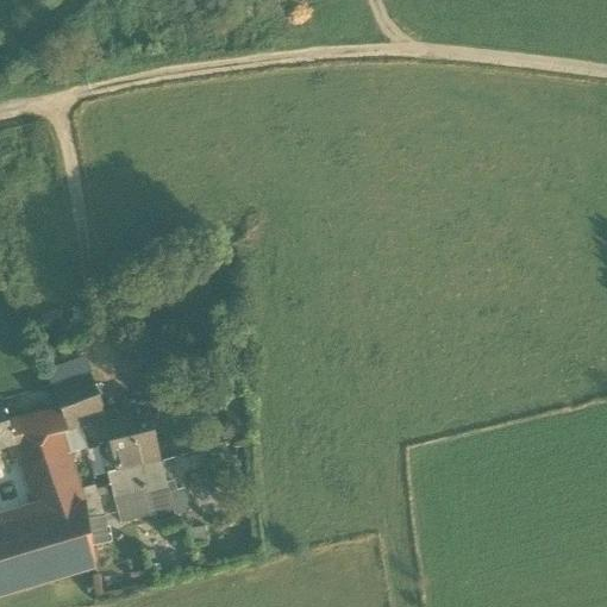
[(48,371),(54,387),(92,373),(86,357),(48,371)]
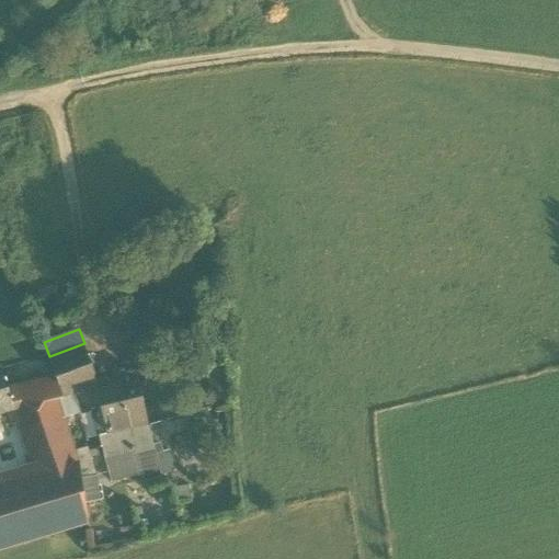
[(57,378),(60,388),(71,384),(94,375),(95,374),(84,343),(49,356),(57,378)]
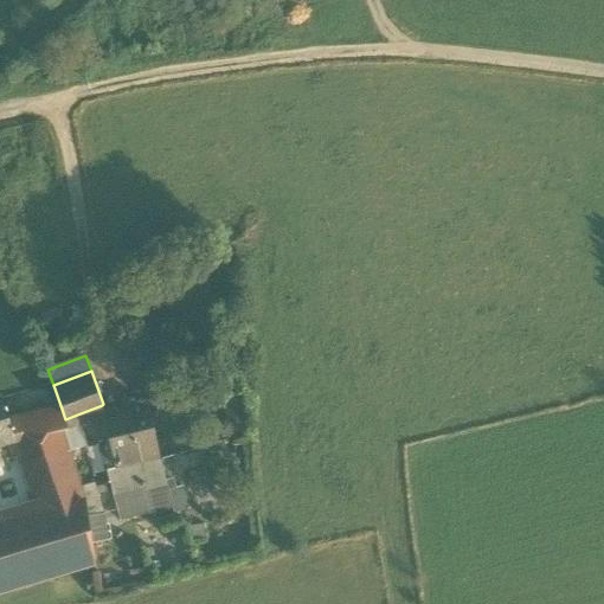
[(225,398),(229,431),(250,429),(246,396),(225,398)]
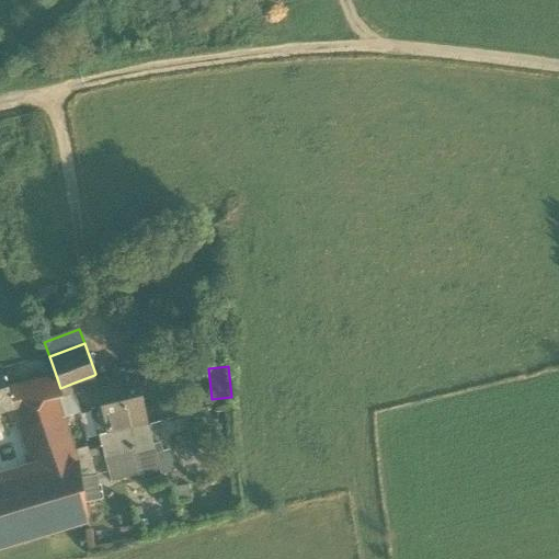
[(21,425),(35,477),(80,465),(76,449),(65,417),(70,415),(65,394),(63,395),(60,388),(57,378),(11,391),(2,369),(0,369),(0,414),(10,412),(14,426),(21,425)]
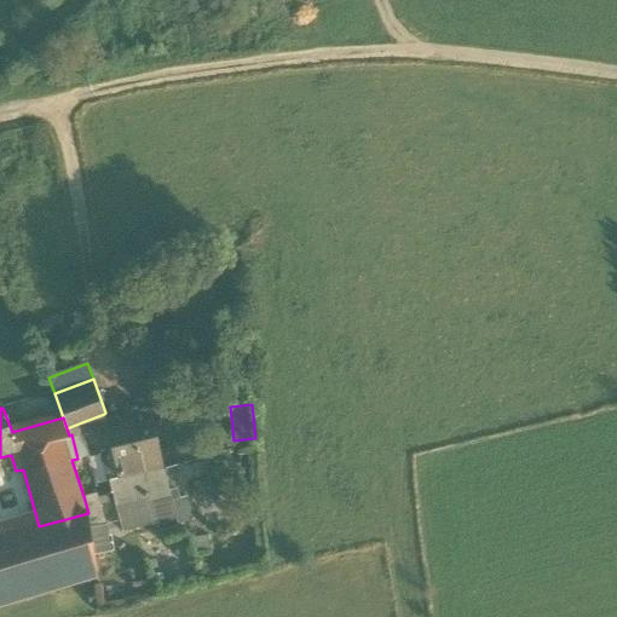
[(102,453),(110,482),(165,467),(149,409),(105,420),(104,421),(111,449),(102,451),(102,453)]
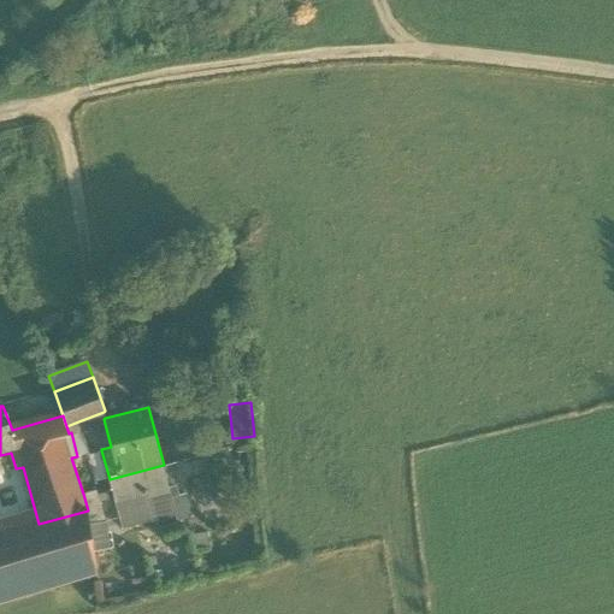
[(104,412),(78,421),(81,431),(88,454),(101,450),(101,449),(111,447),(104,419),(105,418),(104,412)]
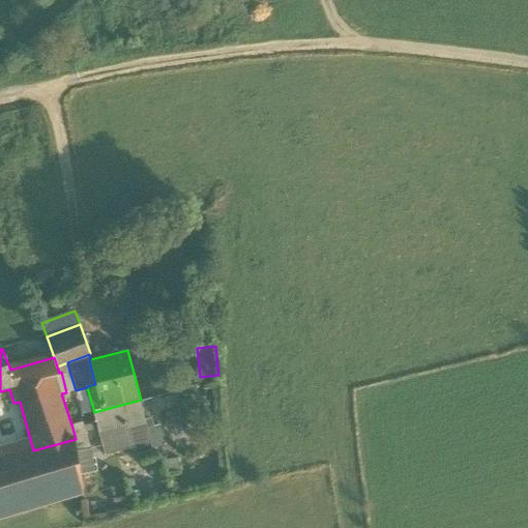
[(59,373),(61,372),(69,371),(67,362),(57,367),(59,373)]
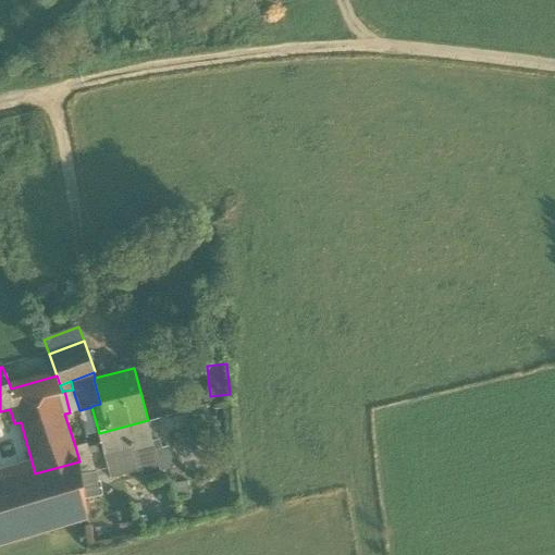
[(79,410),(73,390),(64,391),(70,412),(79,410)]
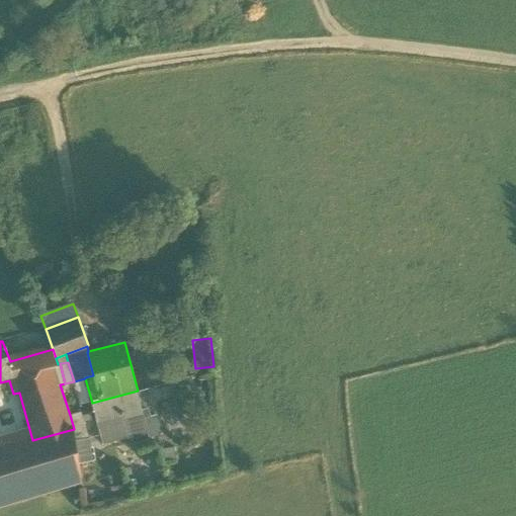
[(143,412),(138,391),(92,403),(103,443),(149,432),(146,419),(151,417),(149,410),(143,412)]
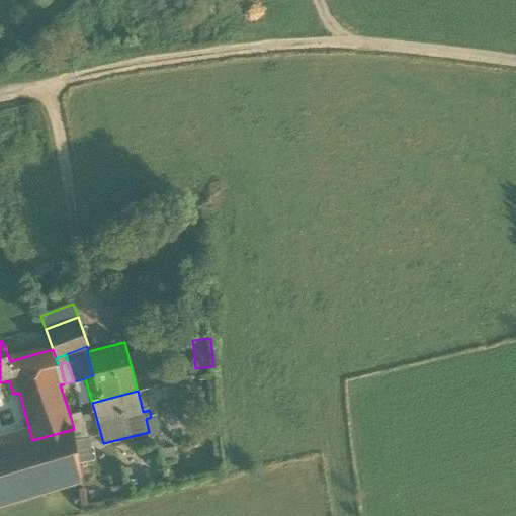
[(74,429),(76,442),(90,439),(82,412),(70,415),(74,429)]
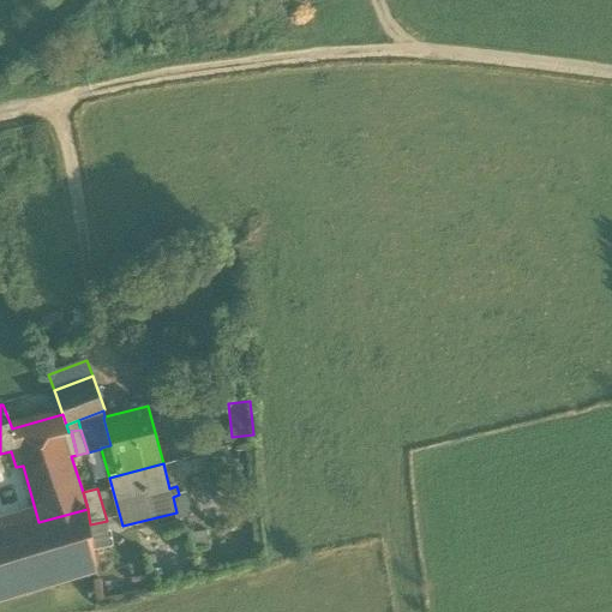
[(173,497),(177,513),(190,509),(186,492),(179,495),(173,497)]
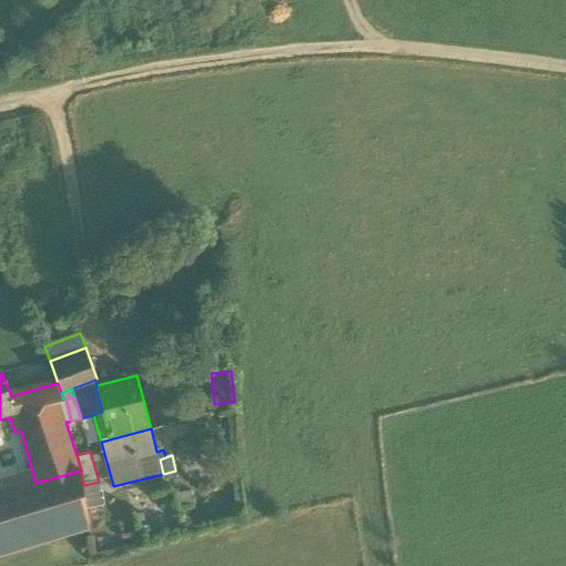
[(36,483),(0,493),(0,556),(90,531),(87,506),(83,485),(81,471),(36,483)]
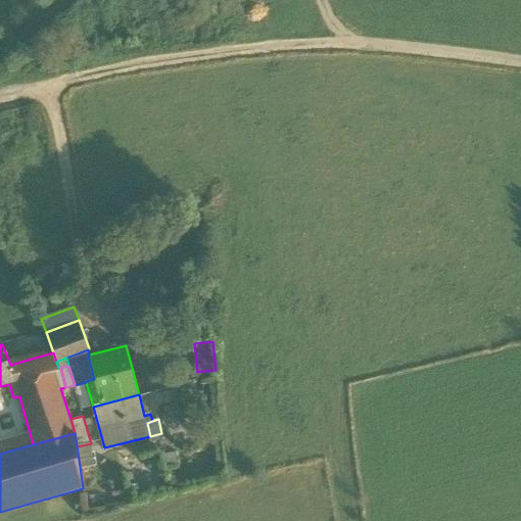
[(93,463),(91,443),(77,446),(80,466),(93,463)]
